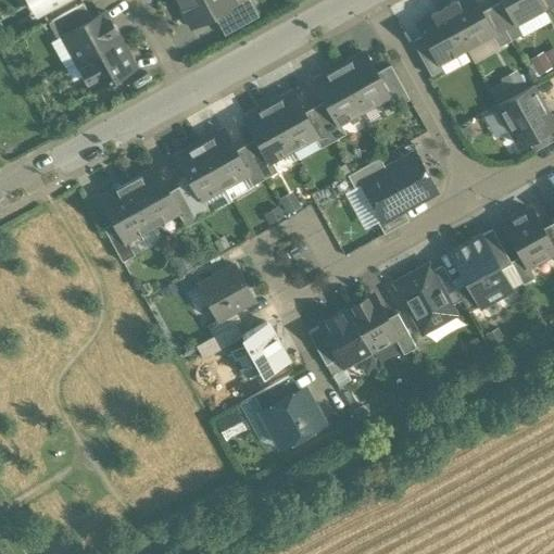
[(29,0),(33,3),(36,7),(41,9),(43,14),(68,0),(29,0)]
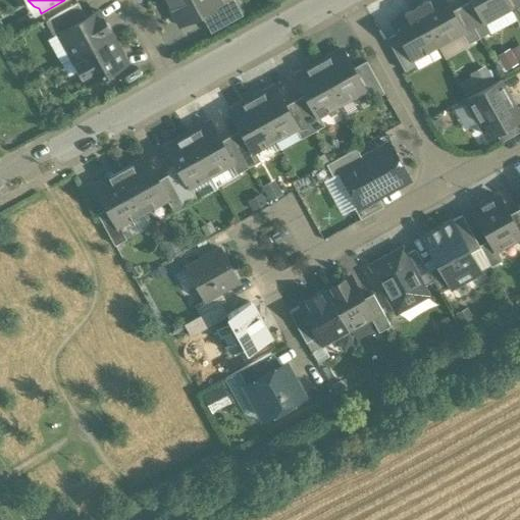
[(217,0),(166,0),(180,27),(201,16),(220,6),(219,3),(217,0)]
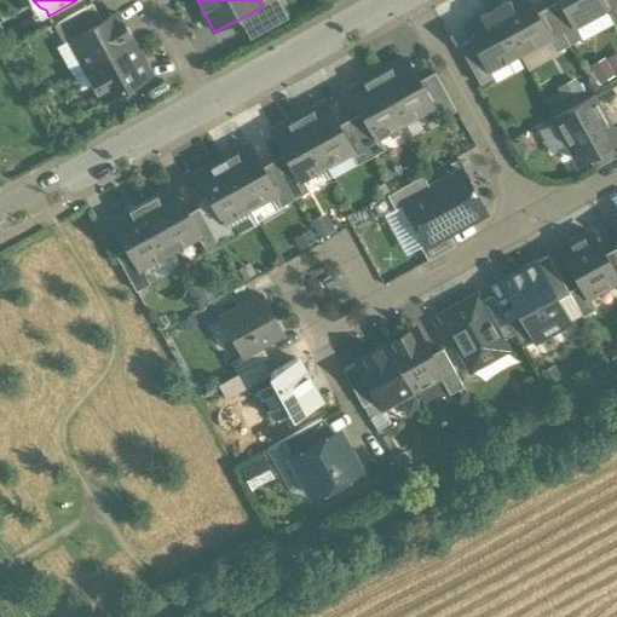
[(261,7),(238,19),(251,42),(289,22),(277,0),(267,0),(260,4),(261,7)]
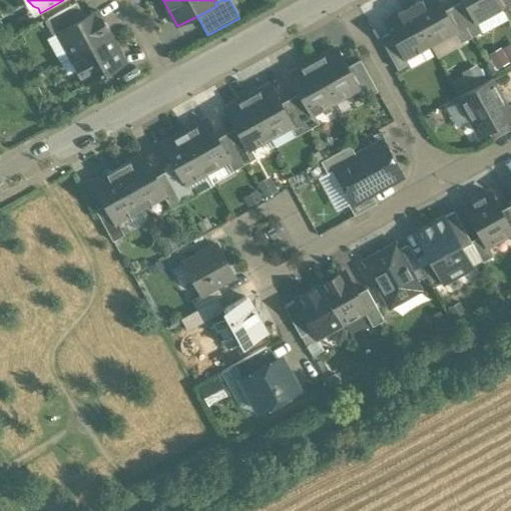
[(445,14),(436,0),(428,0),(410,10),(431,47),(454,34),(455,33),(445,14)]
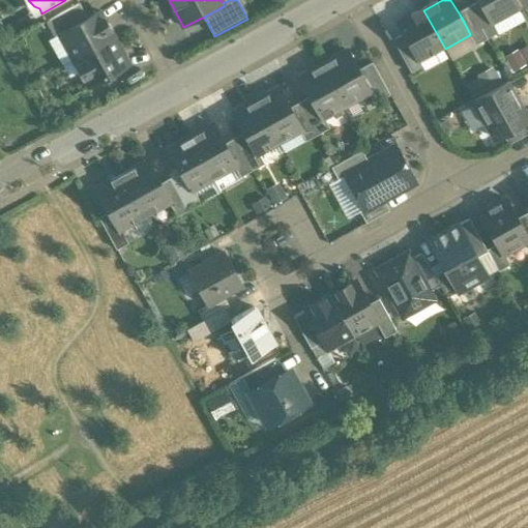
[(514,0),(478,0),(480,3),(493,25),(519,10),(520,10),(514,0)]
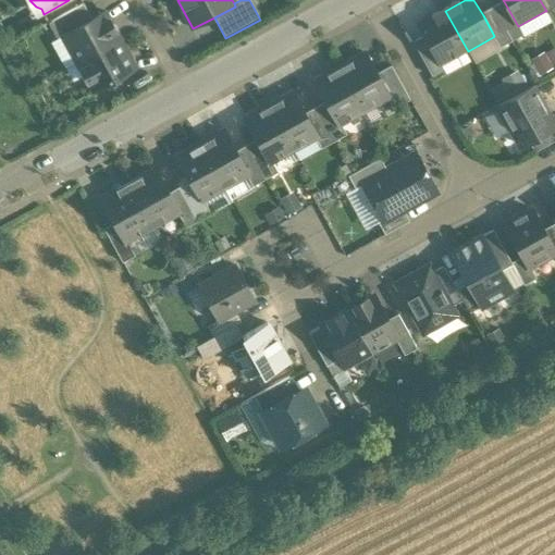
[(554,0),(540,0),(546,11),(545,11),(554,27),(554,0)]
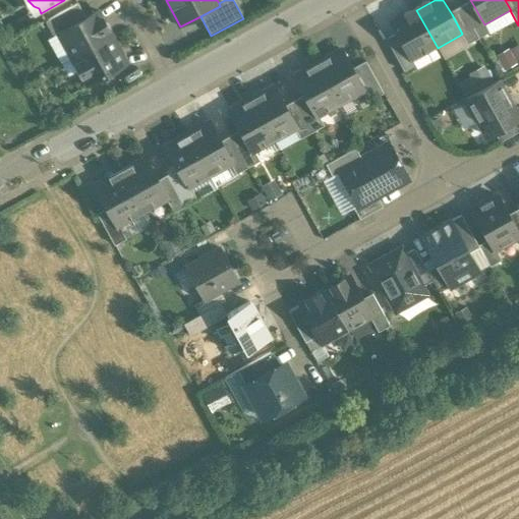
[(484,24),(472,3),(462,9),(479,41),(489,35),(484,24)]
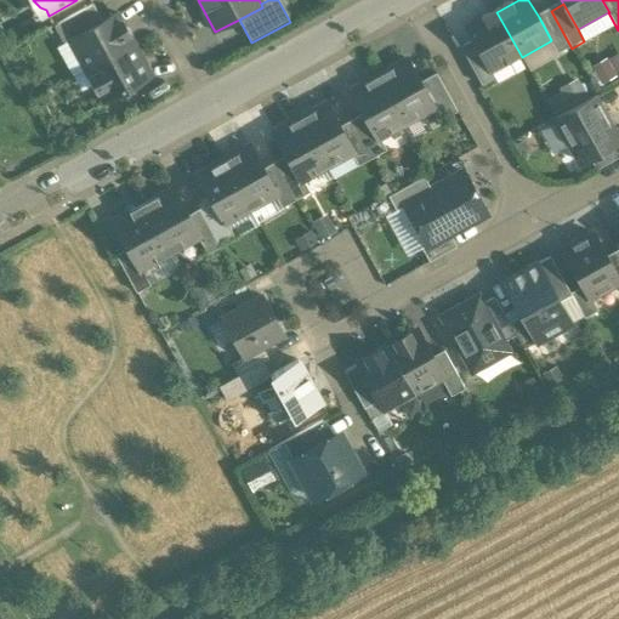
[(572,49),(551,11),(539,17),(551,40),(550,41),(558,56),(572,49)]
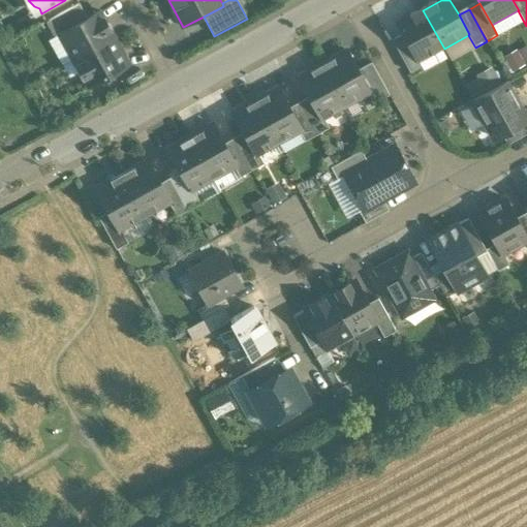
[(444,49),(423,10),(398,24),(404,36),(419,62),(444,49)]
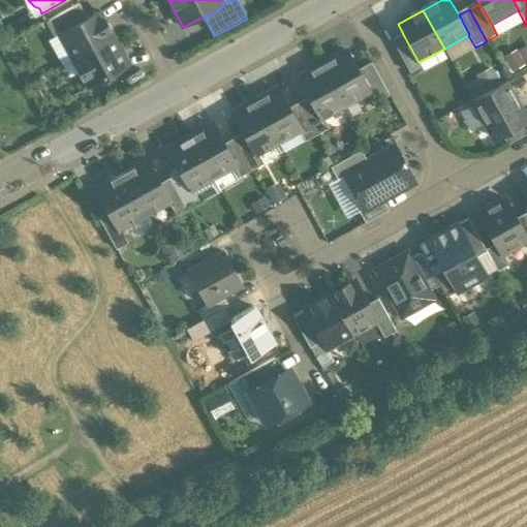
[(100,13),(60,36),(73,61),(115,39),(100,13)]
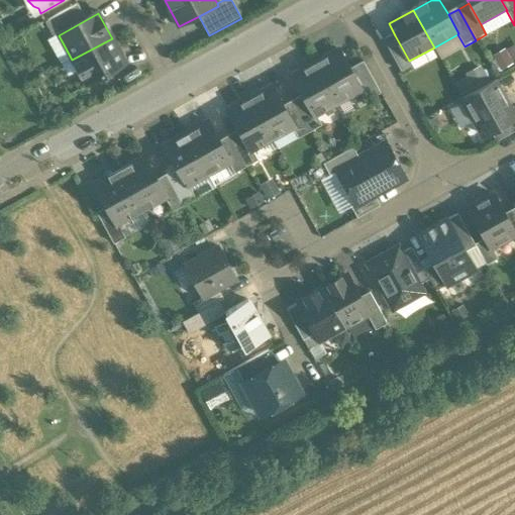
[(409,61),(395,35),(384,40),(402,73),(413,68),(409,61)]
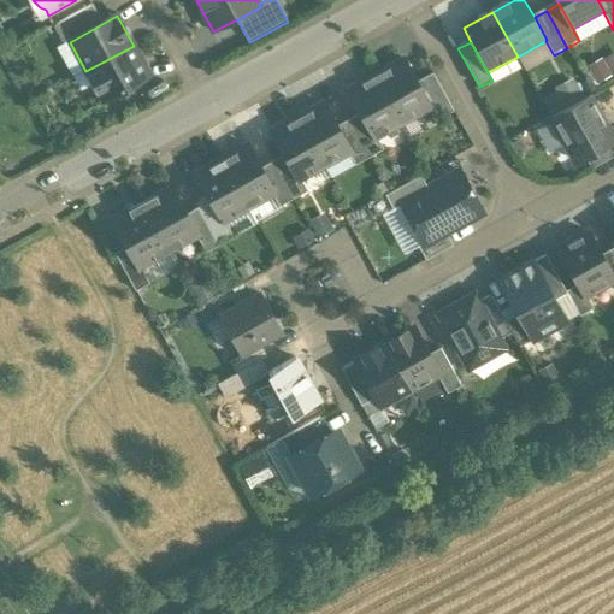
[(134,46),(86,71),(104,102),(151,77),(134,46)]
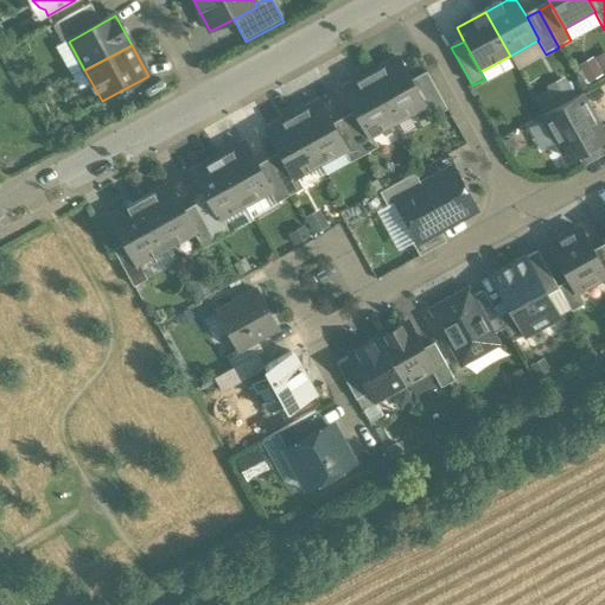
[(399,59),(369,76),(395,123),(424,109),(425,108),(411,83),(399,59)]
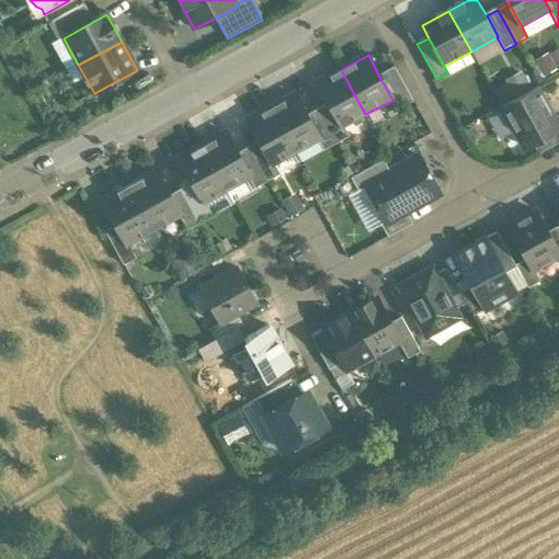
[(413,103),(395,68),(379,77),(392,100),(391,101),(398,112),(413,103)]
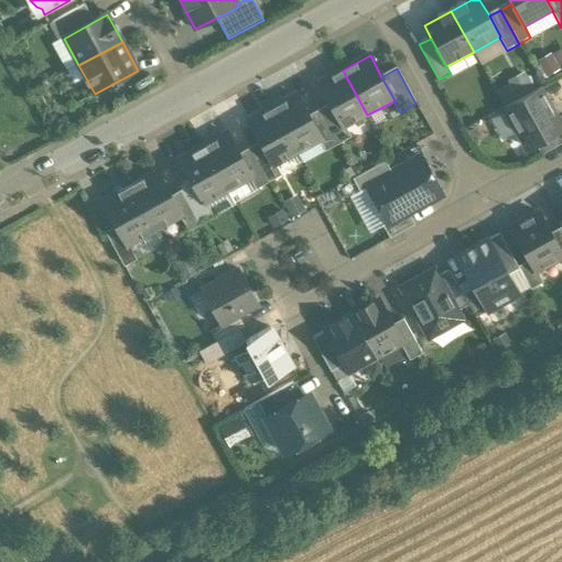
[(343,71),(320,84),(332,105),(344,128),(345,127),(367,115),(343,71)]
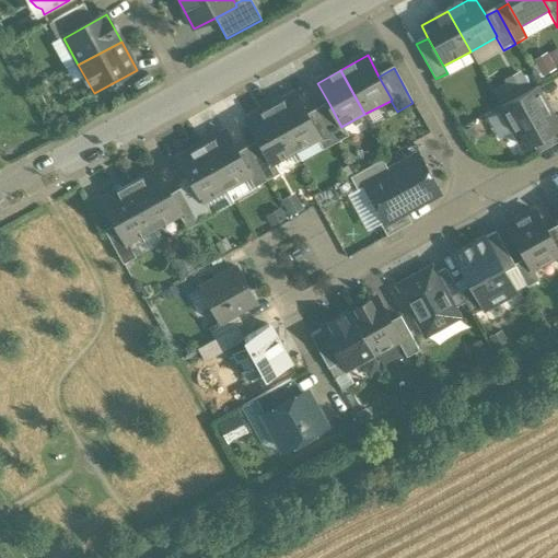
[(536,90),(501,108),(524,149),(532,144),(557,131),(557,127),(536,90)]
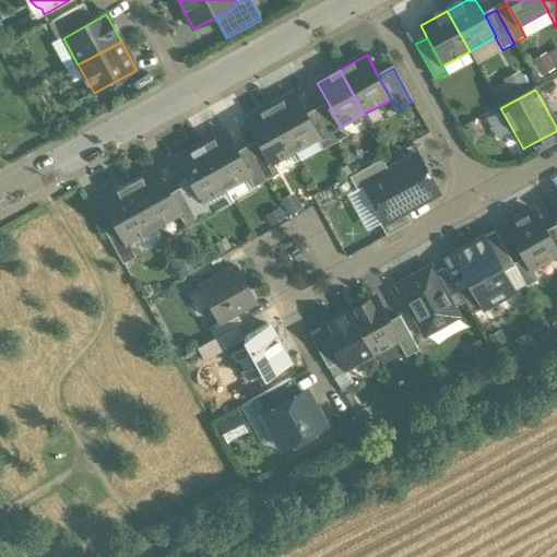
[(294,95),(271,108),(295,152),(317,140),(318,139),(306,116),(294,95)]
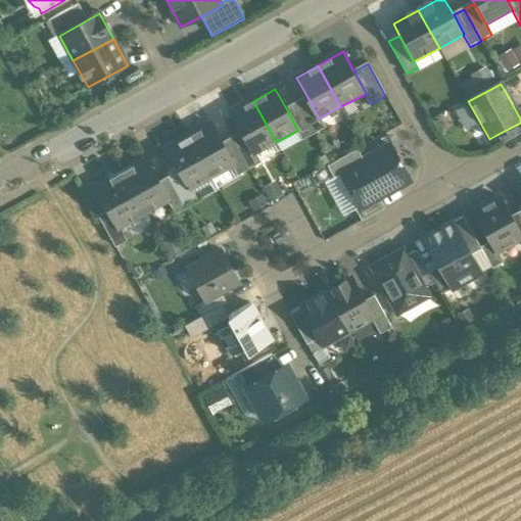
[(319,119),(308,97),(296,103),(314,135),(326,129),(320,117),(319,119)]
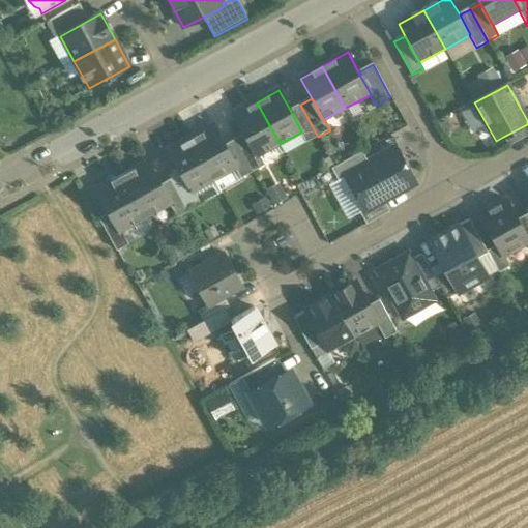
[(257,103),(235,114),(246,135),(258,156),(259,155),(280,144),(257,103)]
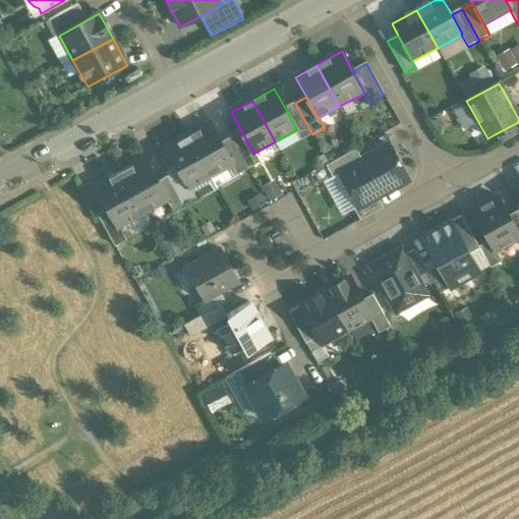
[(312,134),(295,103),(285,108),(296,129),(295,130),(301,141),(312,134)]
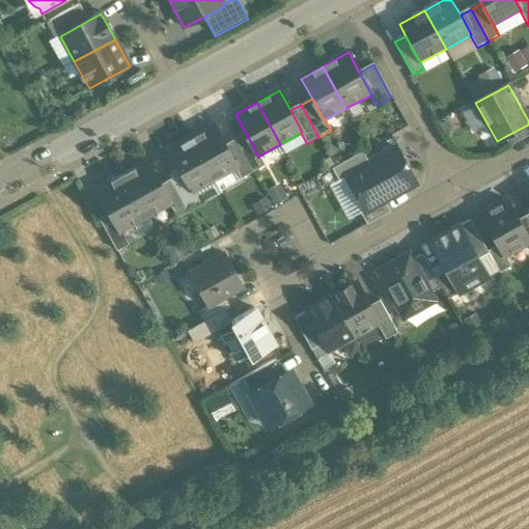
[(528,124),(504,137),(510,148),(528,137),(528,124)]
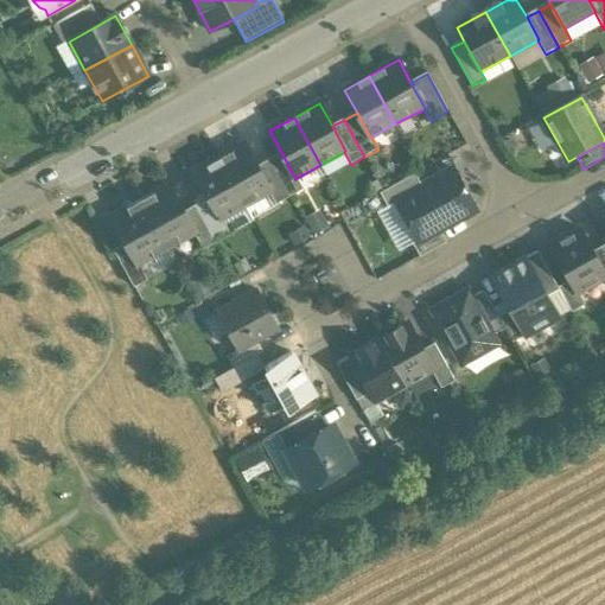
[(244,145),(220,159),(246,207),(269,193),(271,192),(258,167),(244,145)]
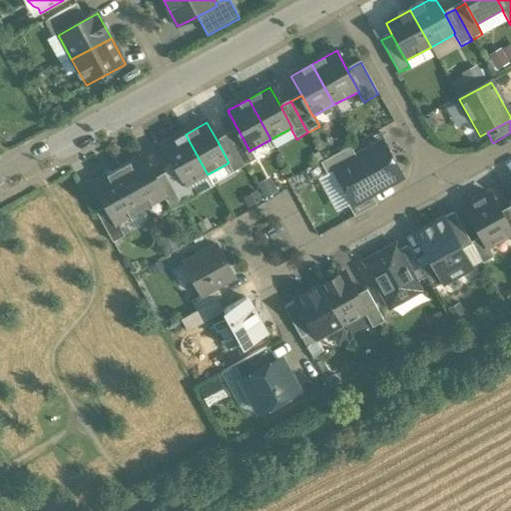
[(249,151),(238,130),(227,135),(244,167),(257,160),(250,150),(249,151)]
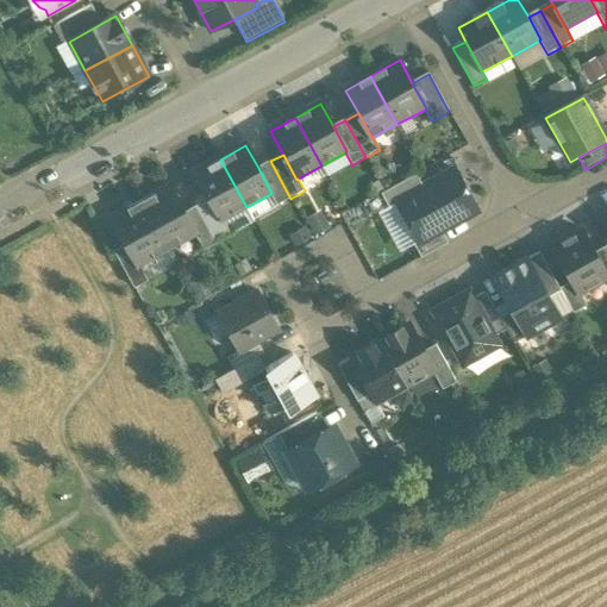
[(246,207),(220,160),(195,173),(207,196),(221,221),(223,220),(246,207)]
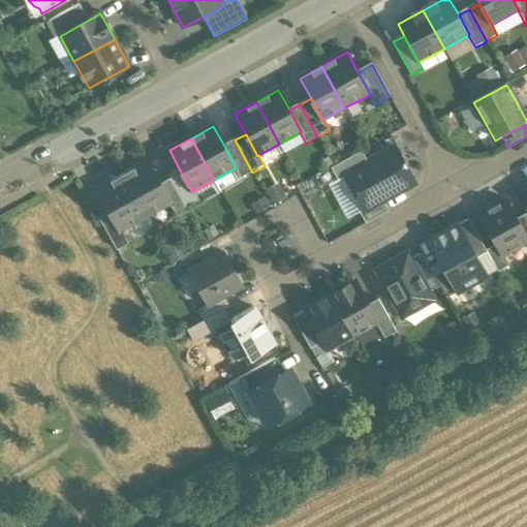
[(252,173),(235,140),(224,146),(236,167),(235,168),(241,179),(252,173)]
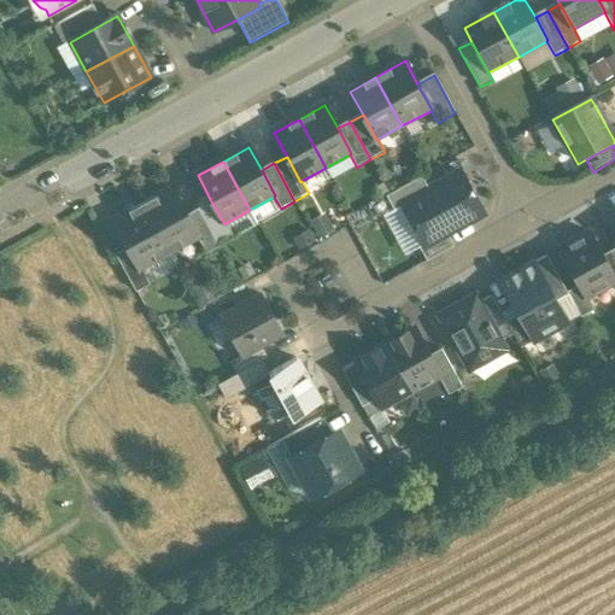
[(429,191),(402,206),(403,208),(425,247),(426,249),(447,235),(485,216),(461,174),(429,191)]
